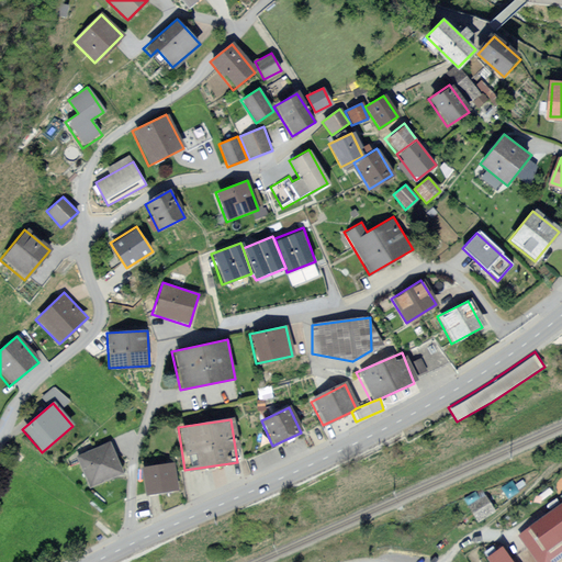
[(110,442),(75,456),(87,489),(123,475),(110,442)]
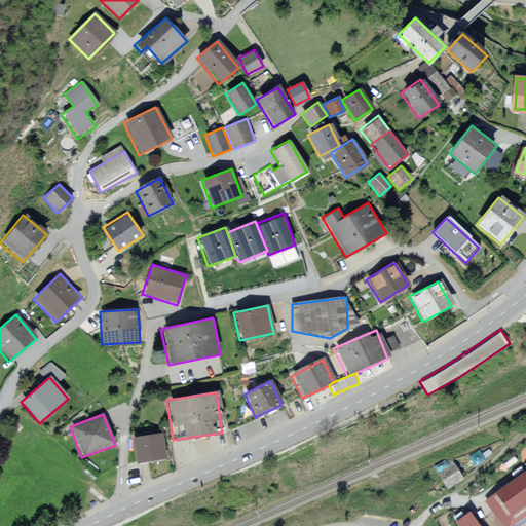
[(161,433),(129,438),(134,463),(164,458),(161,433)]
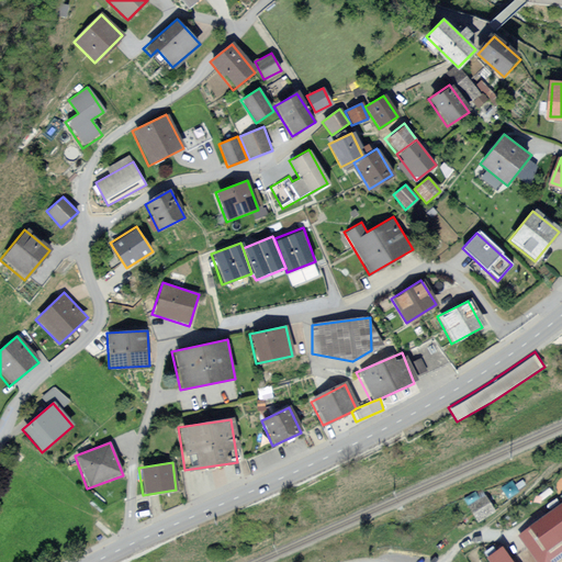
[(494,513),(485,498),(470,508),(479,521),(494,513)]
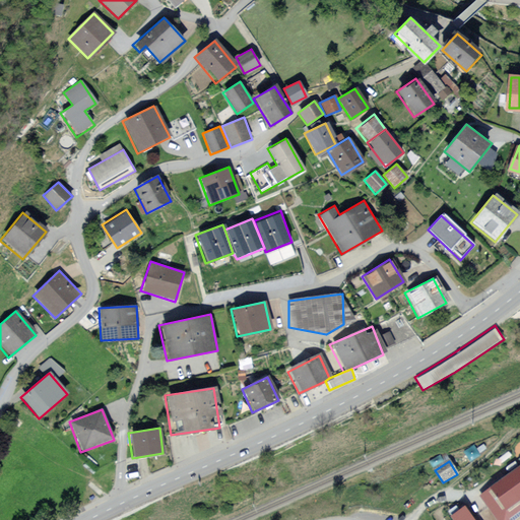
[(519,467),(482,495),(500,519),(511,519),(519,514),(519,467)]
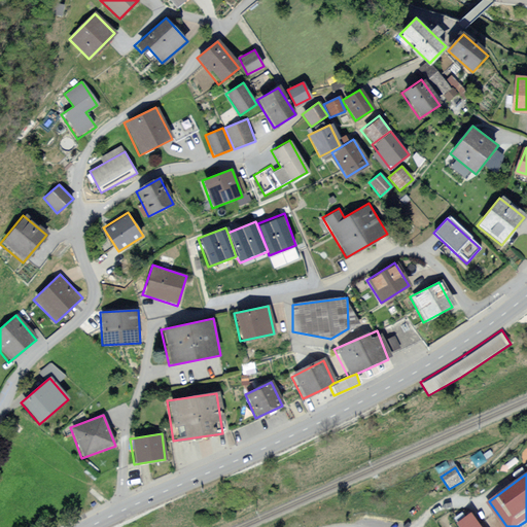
[(480,526),(470,514),(458,523),(461,526),(480,526)]
